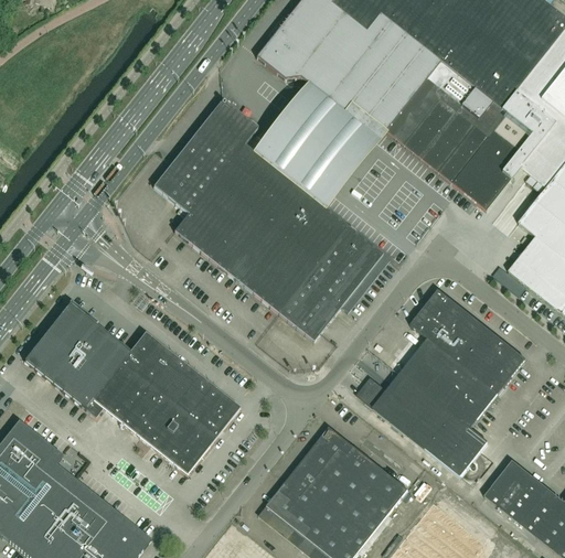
[(298,0),(256,54),(285,77),(300,75),(344,109),(351,102),(384,128),(486,208),(510,176),(513,179),(523,167),(546,186),(550,182),(564,162),(564,15),(545,0),(298,0)]
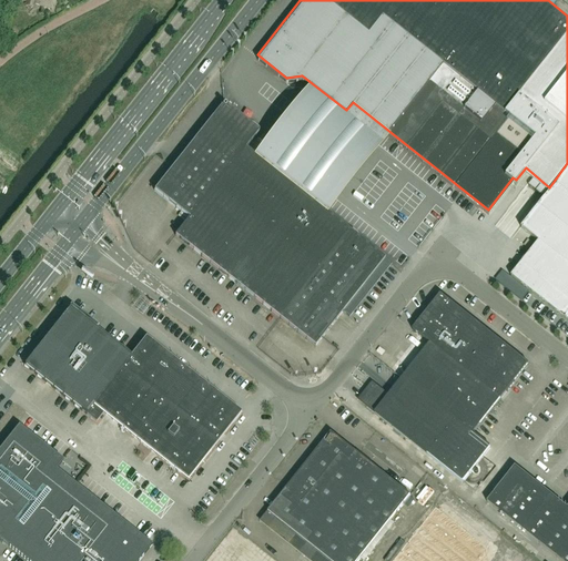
[(16,30),(12,26),(7,31),(10,36),(16,30)]
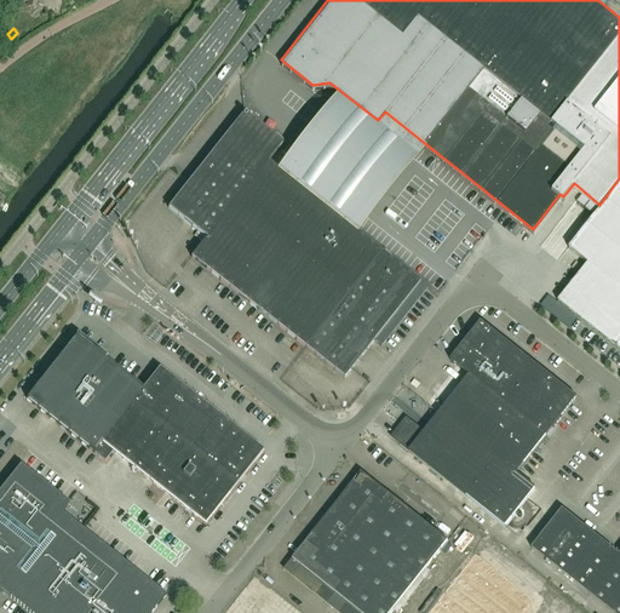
[(294,119),(303,110),(294,103),(286,110),(294,119)]
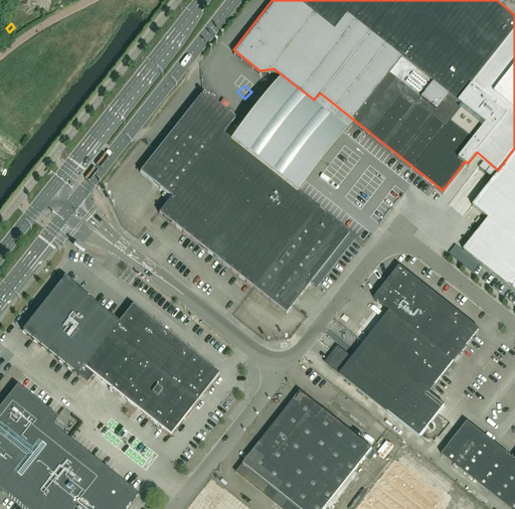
[(171,193),(222,130),(234,114),(202,89),(156,147),(140,168),(171,193)]
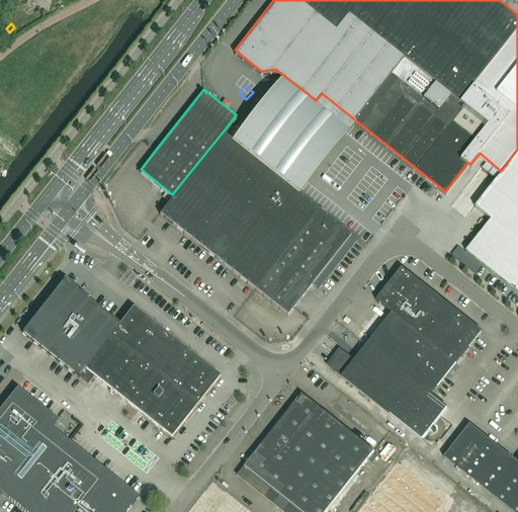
[(224,195),(255,155),(224,131),(172,194),(160,210),(191,236),(224,195)]
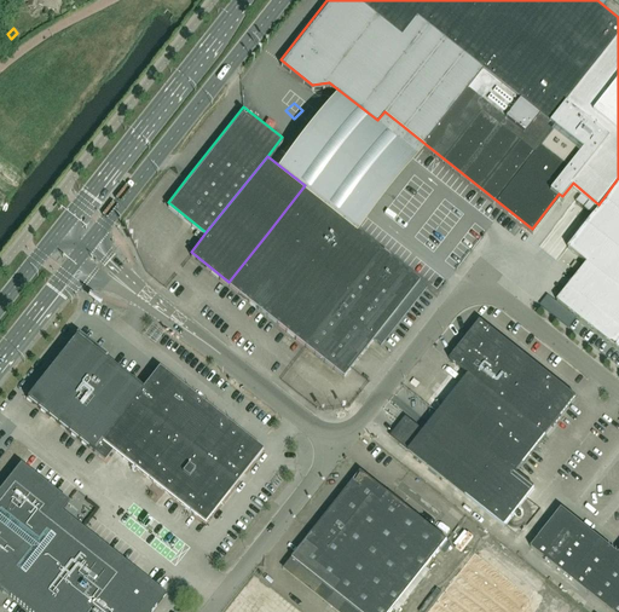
[(618,178),(602,200),(618,213),(618,178)]
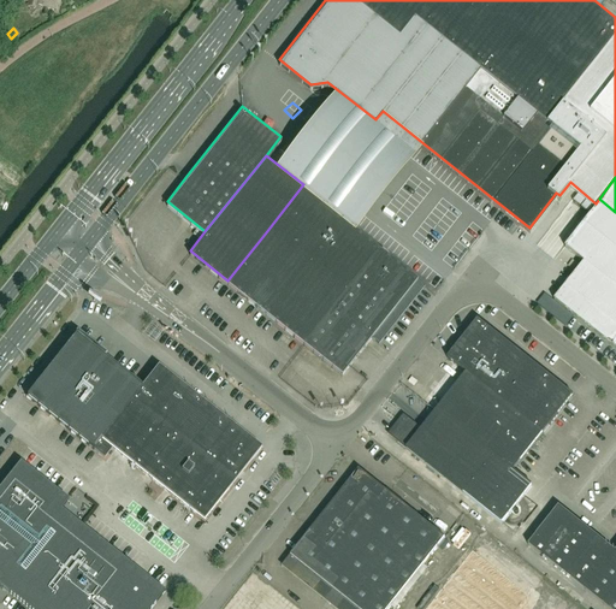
[(303,262),(341,214),(303,184),(266,232),(303,262)]
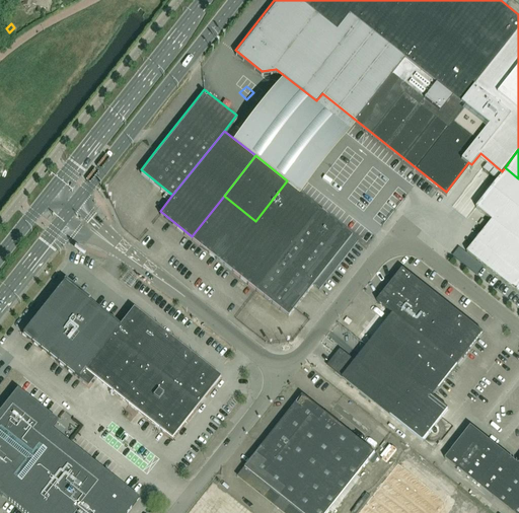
[(502,171),(476,203),(477,204),(476,204),(485,211),(493,216),(518,236),(518,178),(505,167),(502,171)]
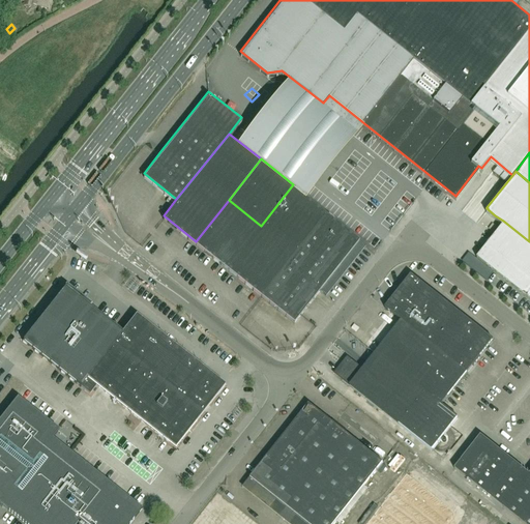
[(293,251),(326,210),(293,184),(261,226),(293,251)]
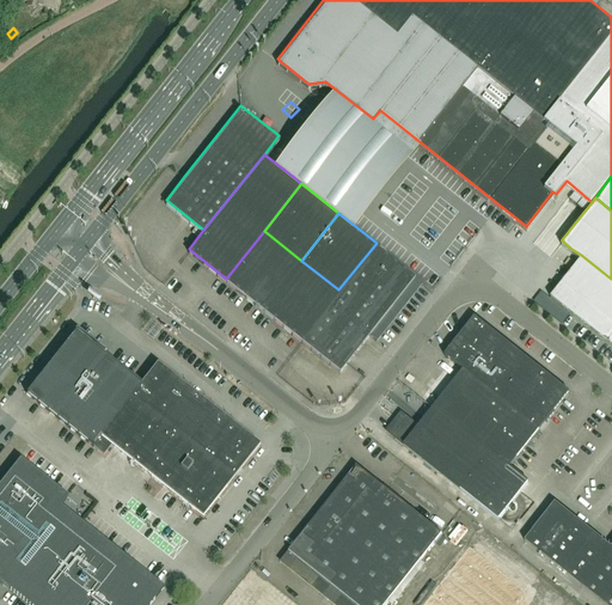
[(264,307),(301,261),(264,231),(226,279),(264,307)]
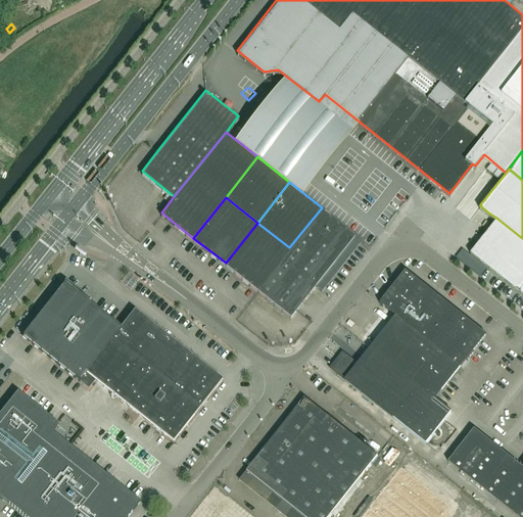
[(322,287),(361,238),(322,207),(289,247),(257,288),(289,314),(316,282),(322,287)]
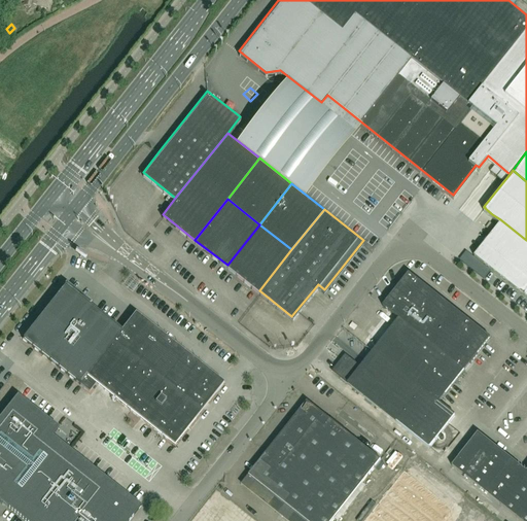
[(526,240),(500,219),(475,252),(516,284),(526,292),(526,240)]
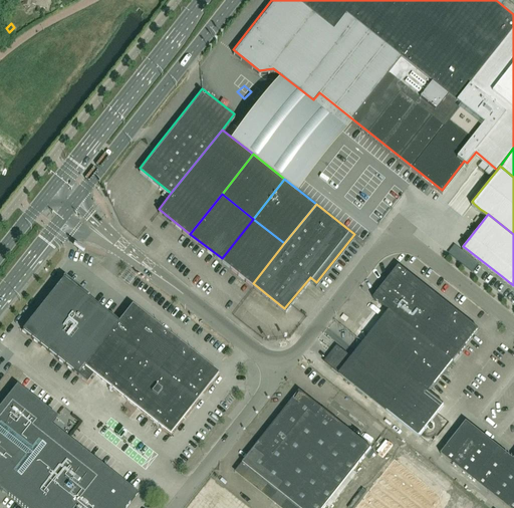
[(253,283),(284,243),(253,219),(222,258),(253,283)]
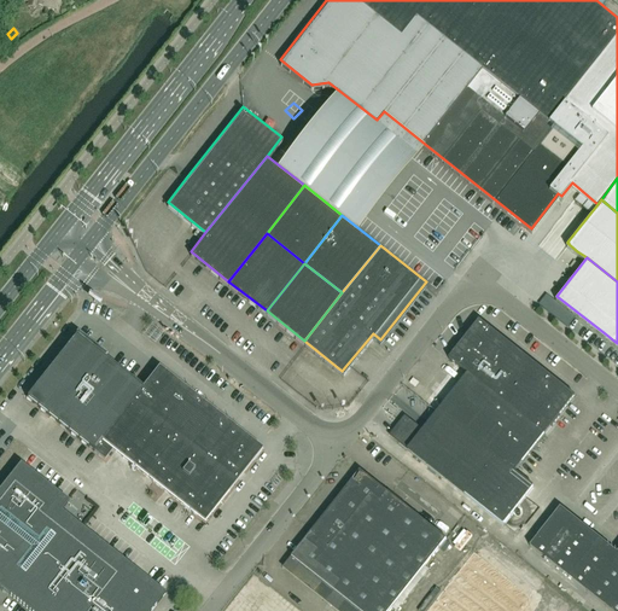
[(576,390),(479,314),(449,353),(467,368),(544,429),(576,390)]
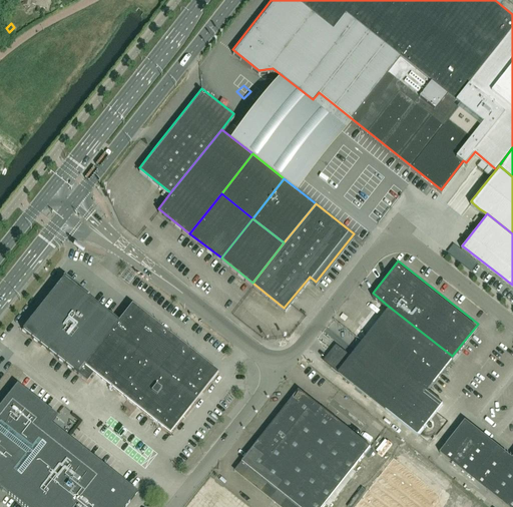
[(217,368),(190,347),(183,342),(132,301),(118,318),(106,308),(89,294),(63,274),(22,325),(73,366),(72,368),(71,369),(75,372),(77,369),(86,376),(93,368),(127,395),(160,421),(169,428),(173,423),(198,392),(202,387),(217,368)]
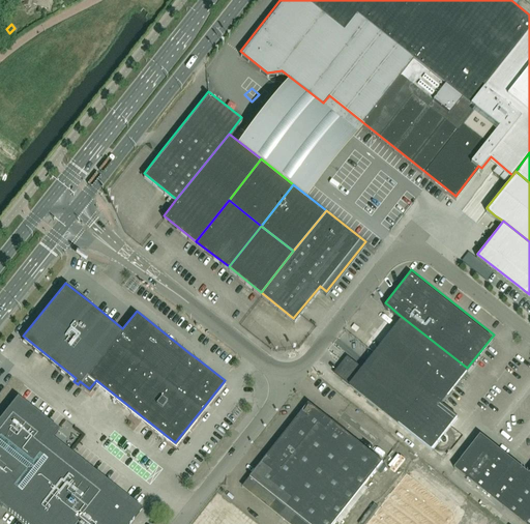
[(467,368),(401,316),(376,347),(442,400),(467,368)]
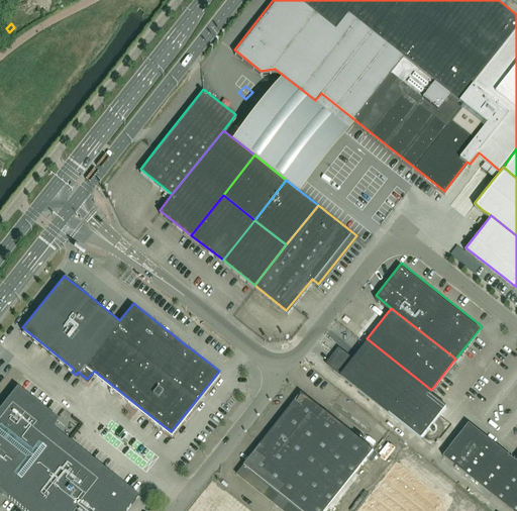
[(431,390),(367,338),(353,355),(345,349),(333,365),(421,434),(446,402),(431,390)]
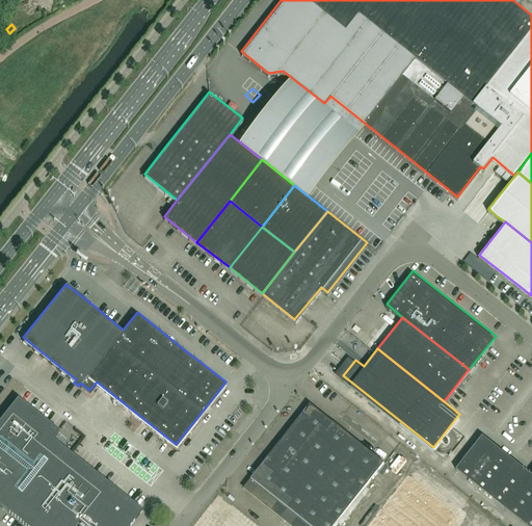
[(112,482),(76,453),(69,447),(52,435),(59,426),(50,420),(43,414),(19,395),(18,394),(2,413),(0,415),(0,500),(31,525),(77,525),(86,516),(112,482)]
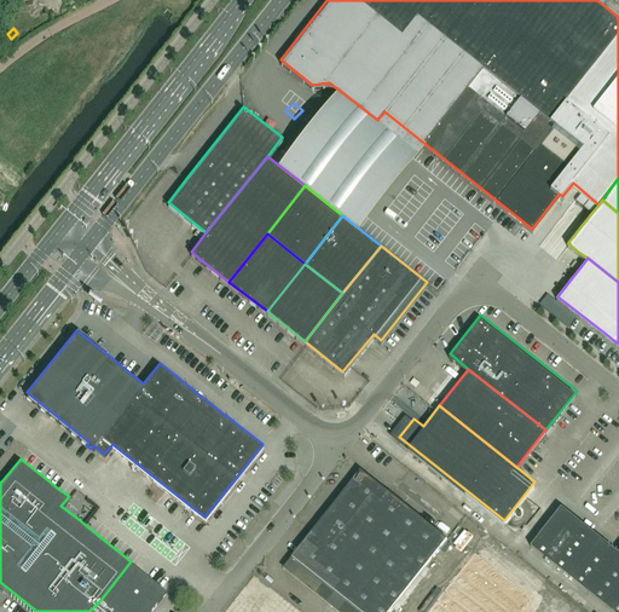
[(366,611),(385,611),(447,535),(404,500),(405,497),(393,489),(389,491),(386,489),(387,488),(387,486),(362,466),(293,552),(293,553),(328,581),(366,611)]
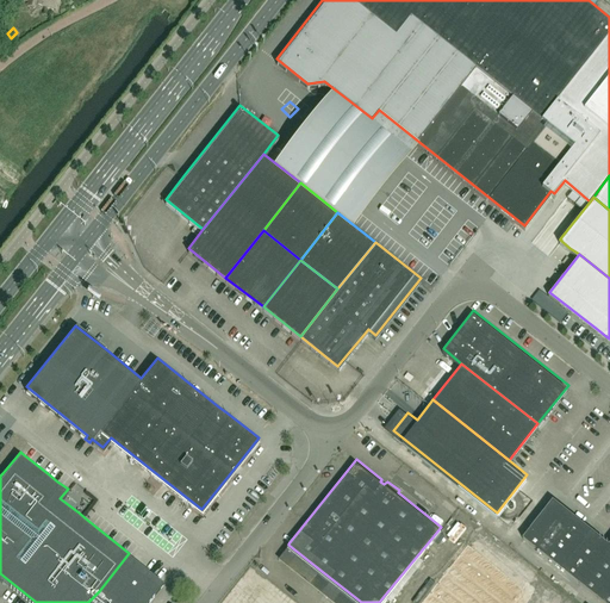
[(609,602),(609,539),(609,541),(553,496),(523,534),(609,602)]
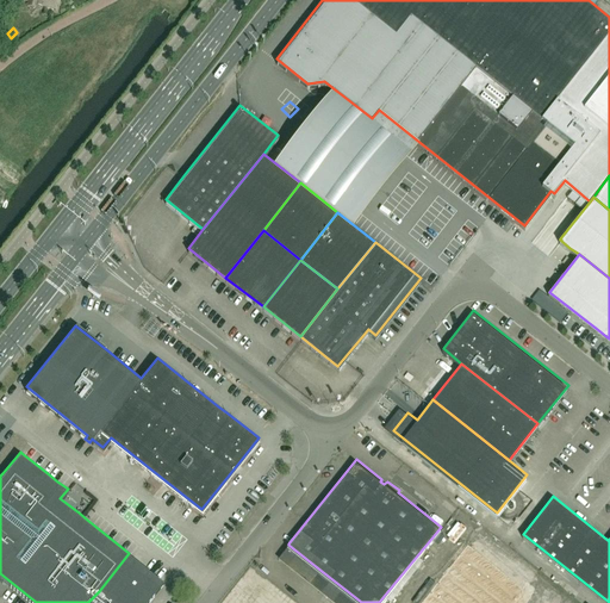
[(466,541),(417,602),(517,602),(528,589),(466,541)]
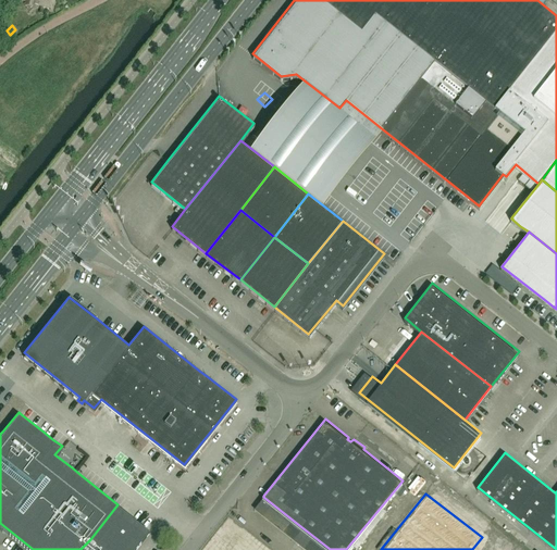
[(103,549),(132,549),(149,529),(118,504),(90,539),(103,549)]
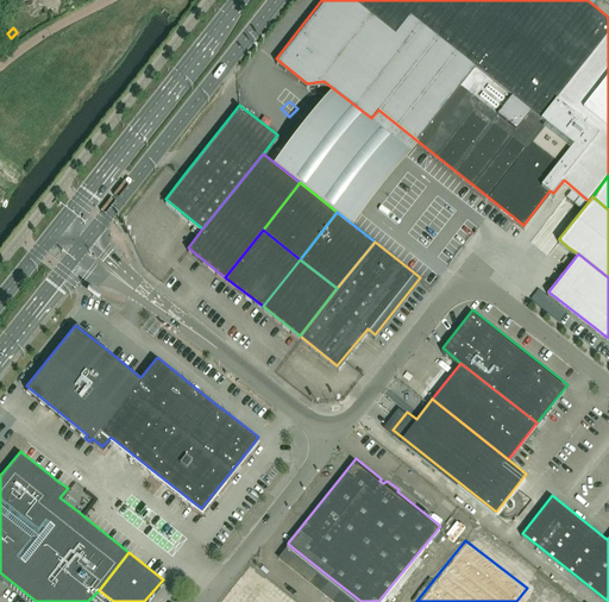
[(263,571),(267,565),(255,557),(251,563),(263,571)]
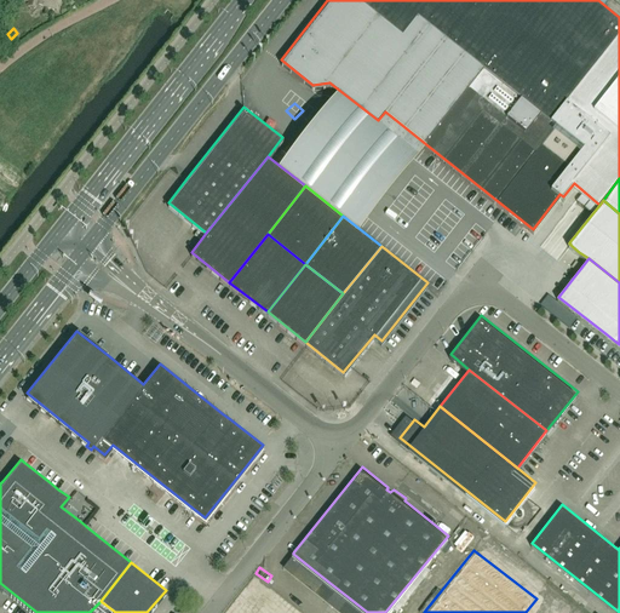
[(544,589),(564,608),(569,602),(549,583),(544,589)]
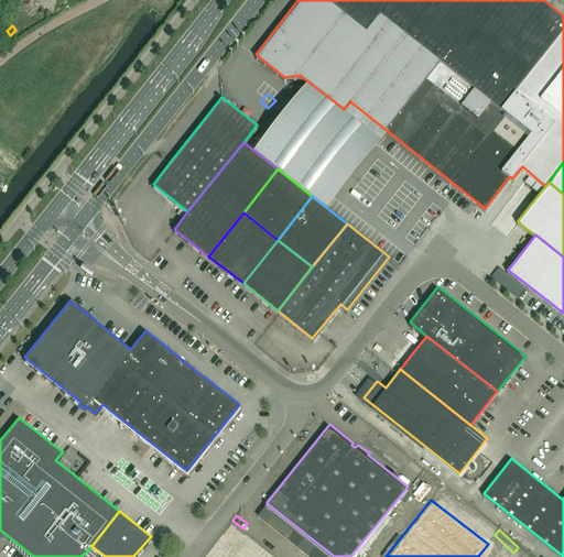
[(105,556),(91,546),(82,556),(105,556)]
